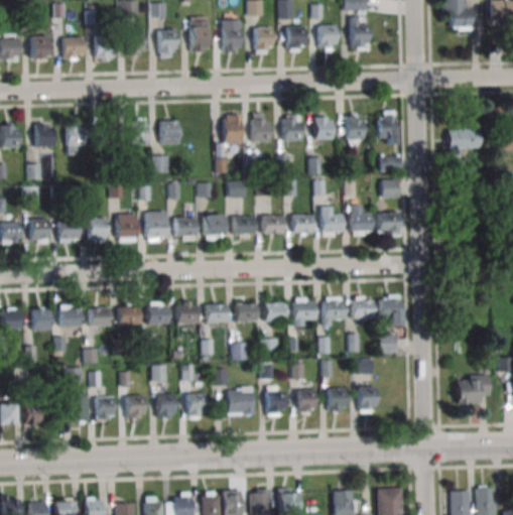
[(118,0),(119,16),(138,16),(137,0),(118,0)]
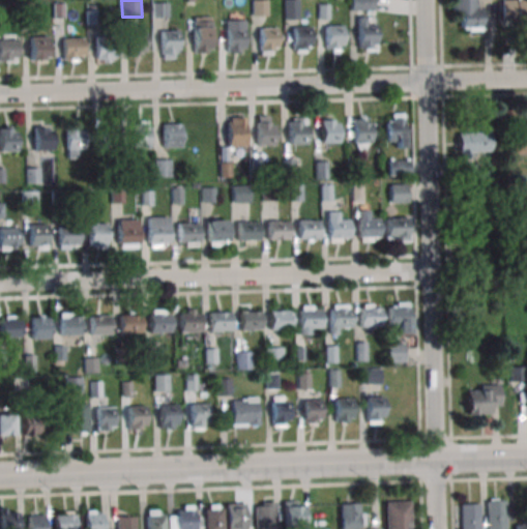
[(154,16),(171,16),(171,0),(154,0),(154,16)]
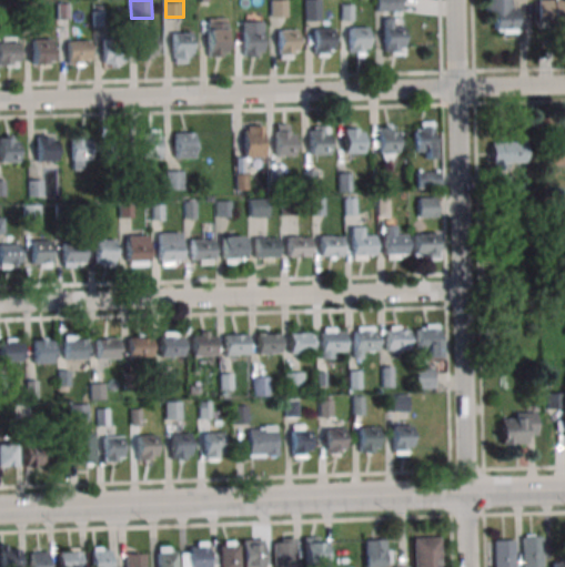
[(272,0),(272,16),(290,16),(289,0),(272,0)]
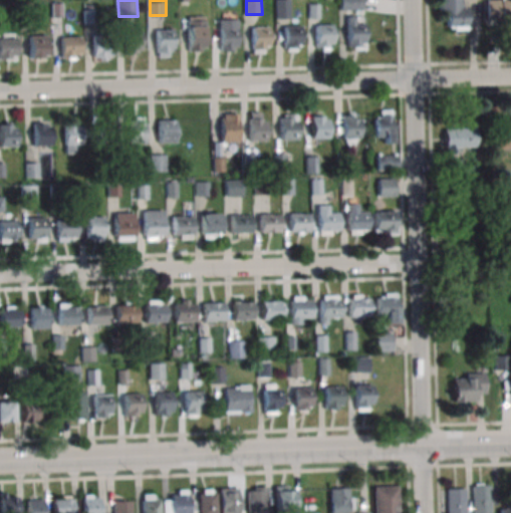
[(292,17),(291,0),(277,0),(278,17),(292,17)]
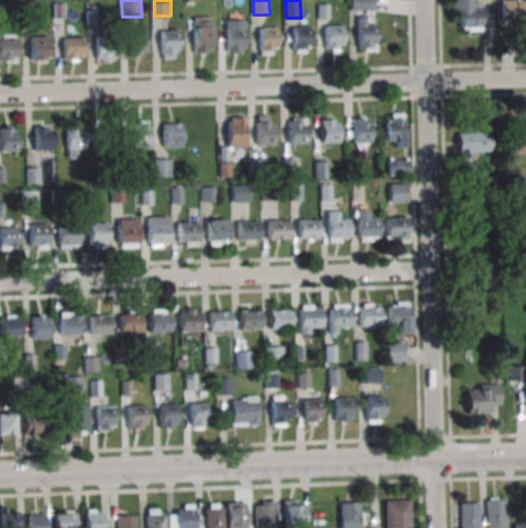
[(352,0),(352,9),(377,9),(376,0),(352,0)]
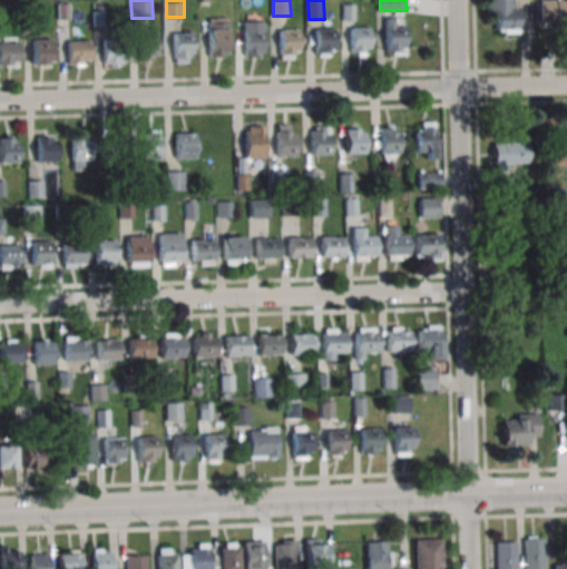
[(490,0),(490,20),(499,20),(499,31),(517,31),(517,0),(490,0)]
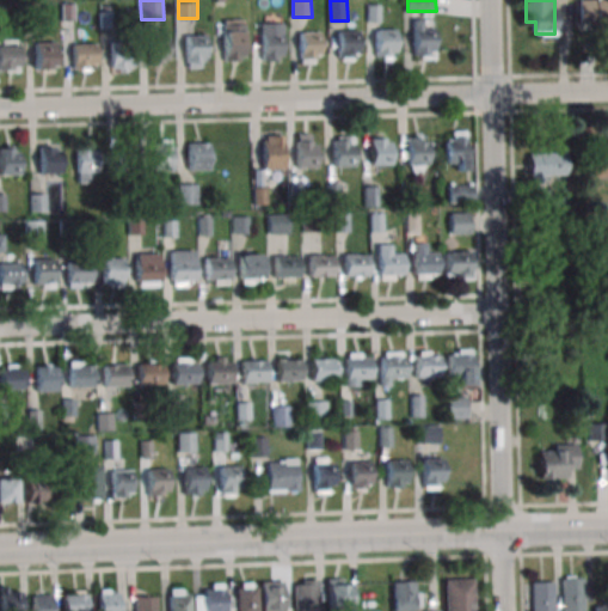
[(579,0),(581,31),(607,31),(607,0),(579,0)]
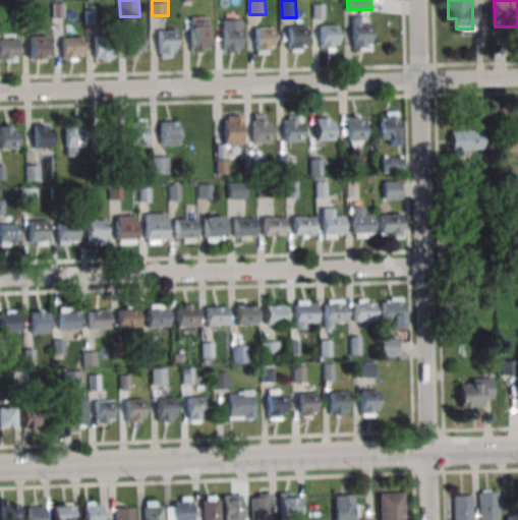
[(353,47),(371,47),(371,15),(353,15),(353,47)]
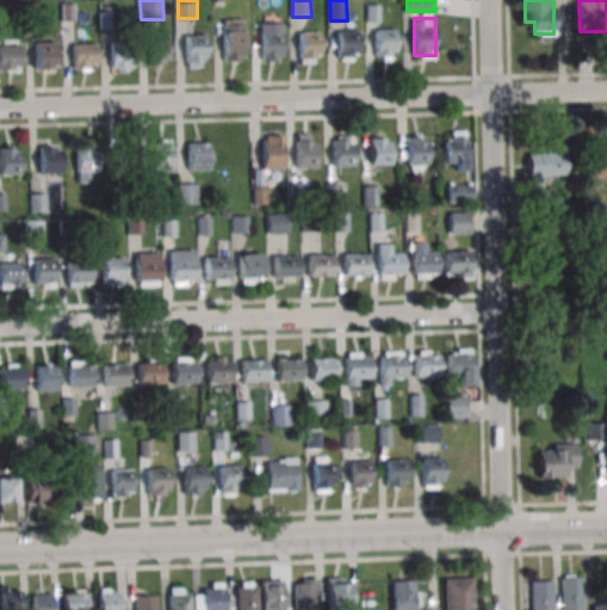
[(284,55),(283,23),(264,24),(264,61),(279,61),(279,56),(284,55)]
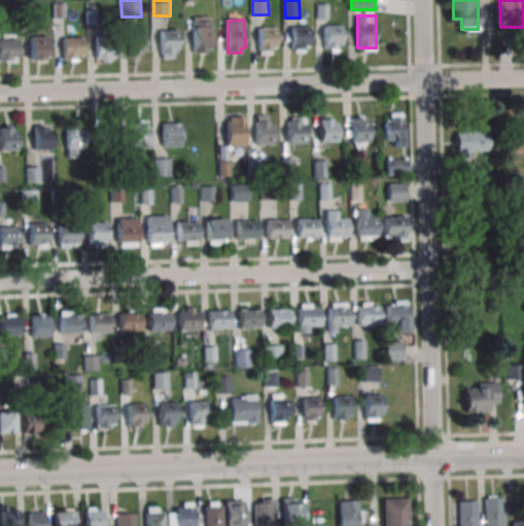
[(311,45),(310,26),(292,27),(293,50),(307,50),(306,46),(311,45)]
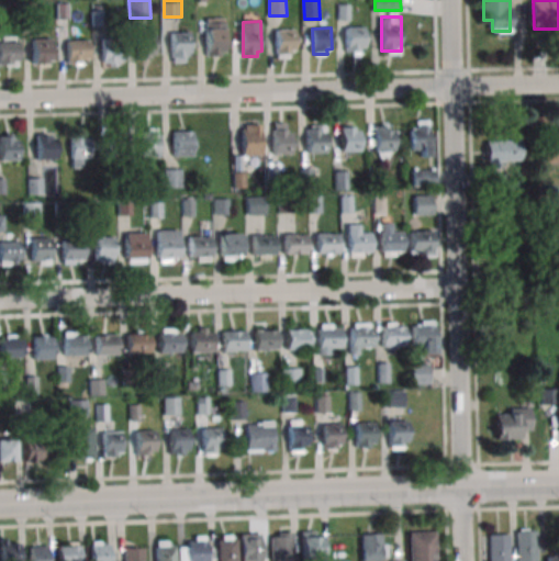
[(366,48),(365,27),(346,27),(347,53),(361,53),(361,48),(366,48)]
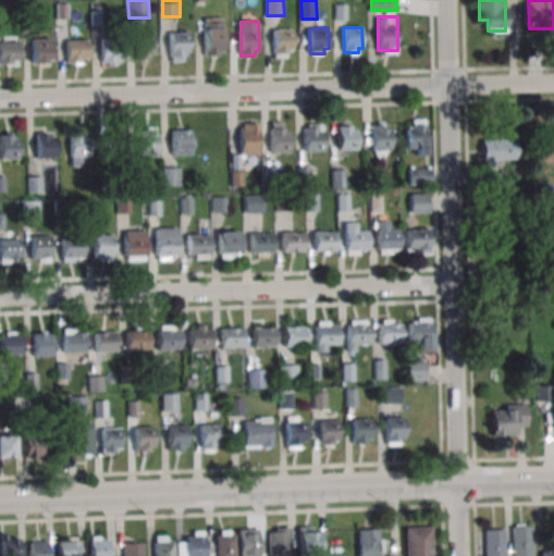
[(294,49),(293,28),(274,29),(275,54),(290,54),(290,49),(294,49)]
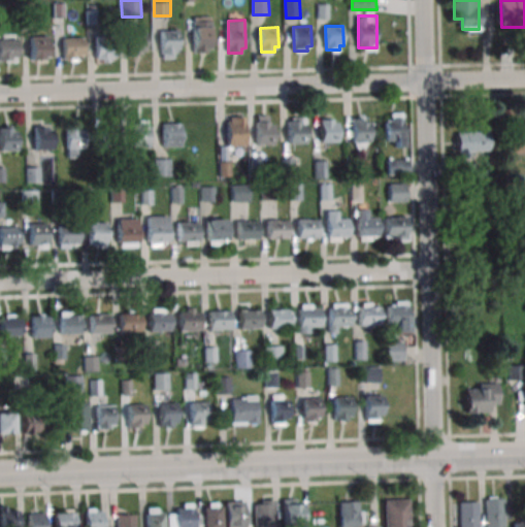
[(214,48),(212,29),(196,30),(196,54),(209,54),(209,50),(214,48)]
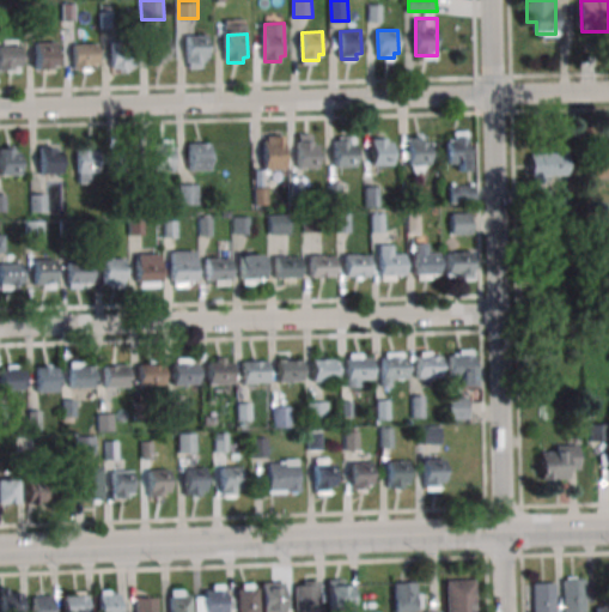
[(171,59),(171,36),(151,37),(152,65),(166,64),(166,59),(171,59)]
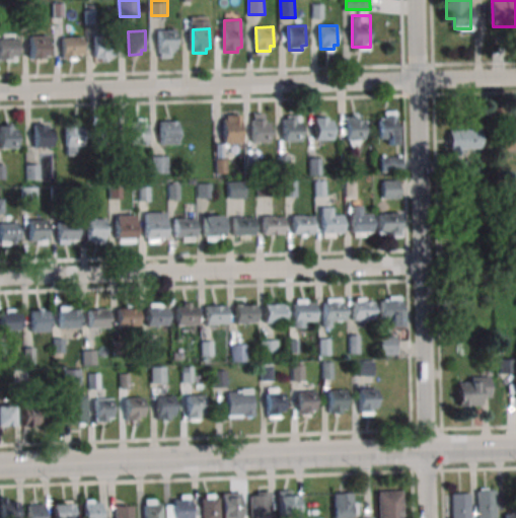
[(177,50),(177,30),(160,31),(160,55),(173,54),(173,50),(177,50)]
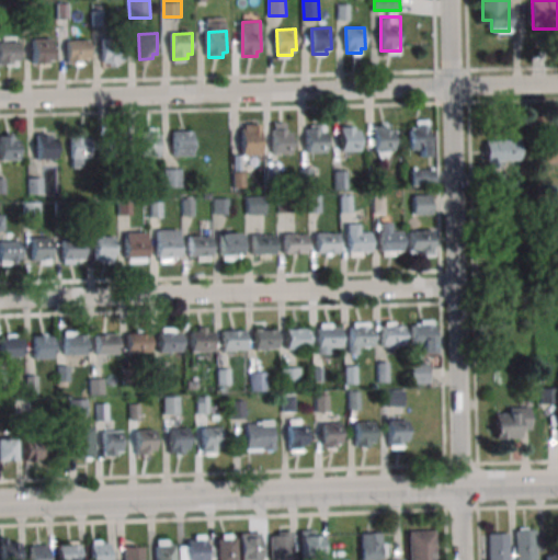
[(54,60),(53,40),(34,40),(35,65),(48,65),(48,60),(54,60)]
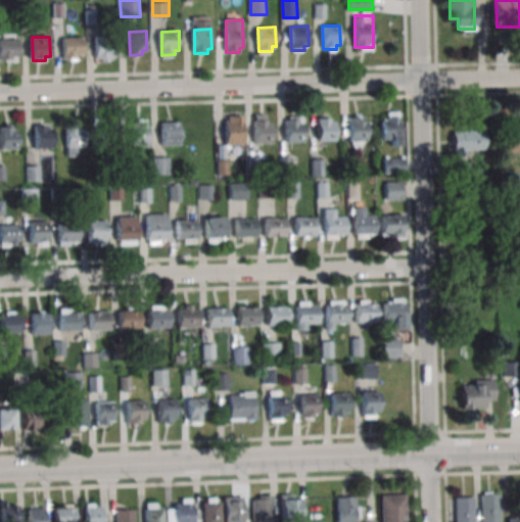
[(85,55),(85,37),(64,38),(65,59),(78,59),(78,55),(85,55)]
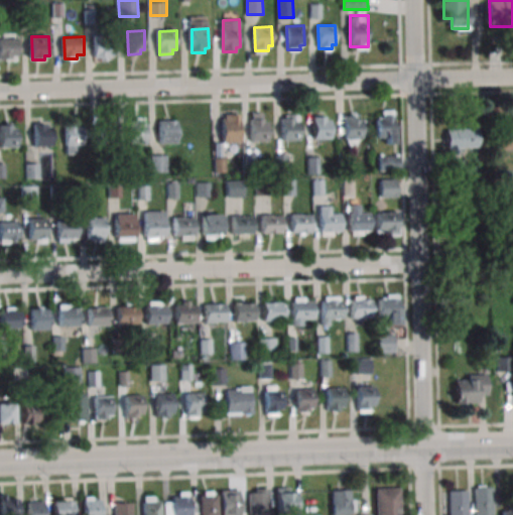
[(20,56),(19,38),(0,39),(0,61),(13,60),(12,56),(20,56)]
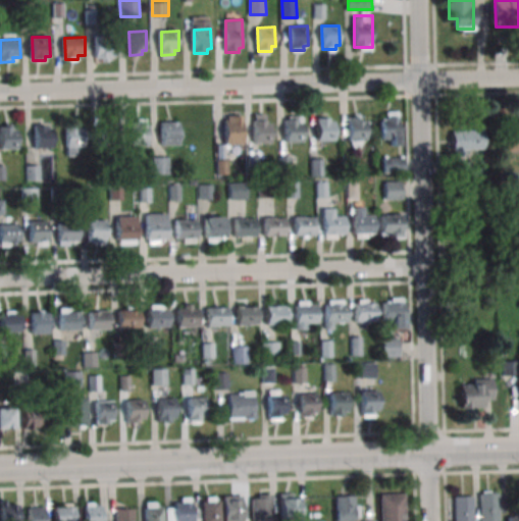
[(117,57),(116,40),(97,40),(97,62),(110,62),(110,57),(117,57)]
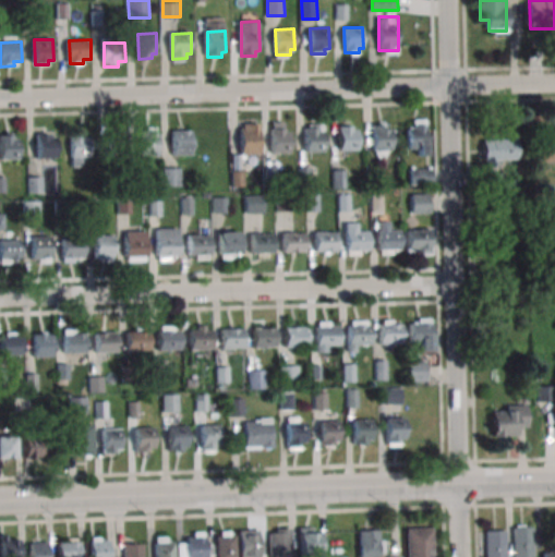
[(429,155),(429,118),(410,118),(410,155),(429,155)]
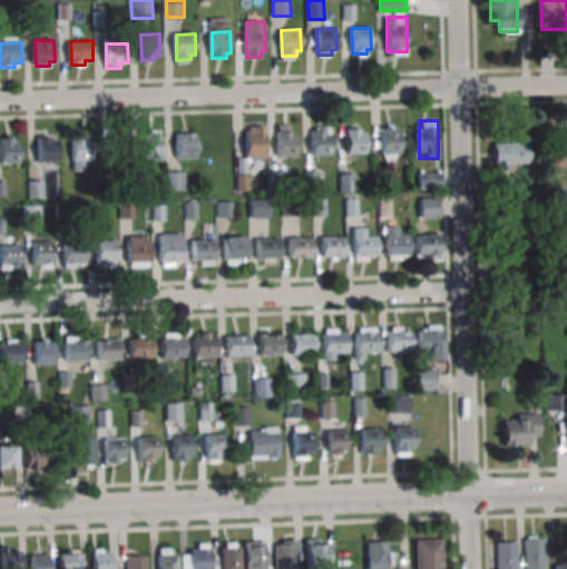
[(266,157),(266,125),(240,125),(240,157),(266,157)]
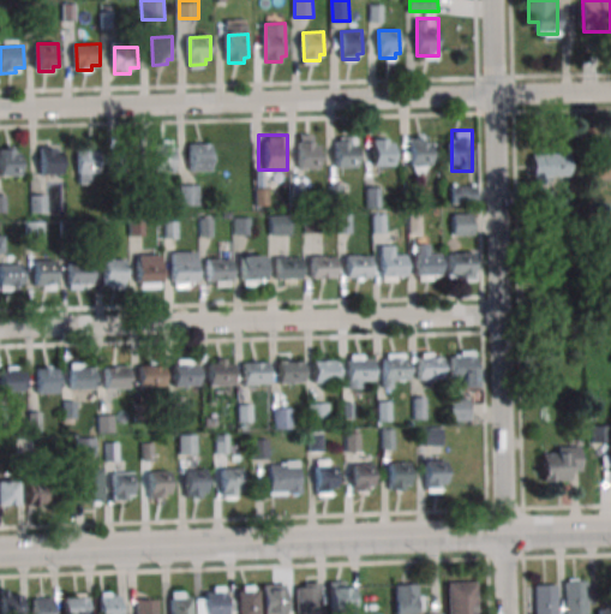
[(432,142),(433,165),(413,165),(412,137),(427,137),(427,142),(432,142)]
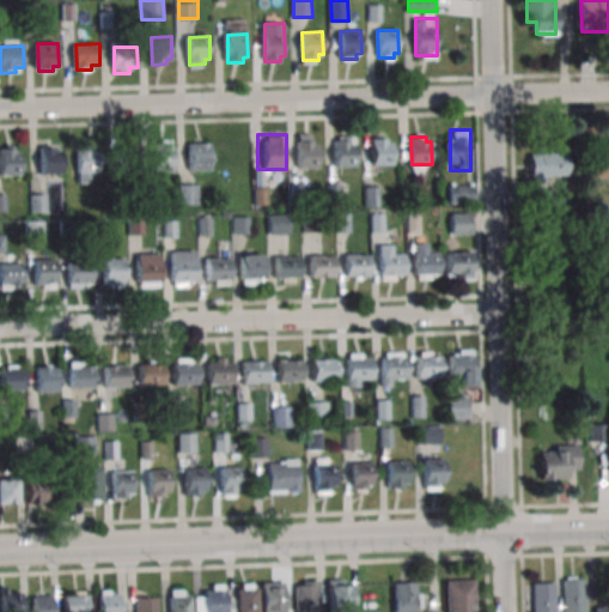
[(154,171),(175,171),(175,138),(154,138),(154,171)]
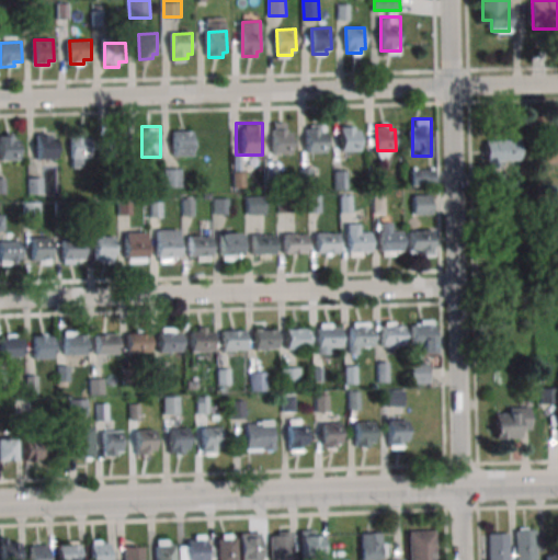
[(360,130),(361,151),(342,151),(341,126),(355,126),(355,130),(360,130)]
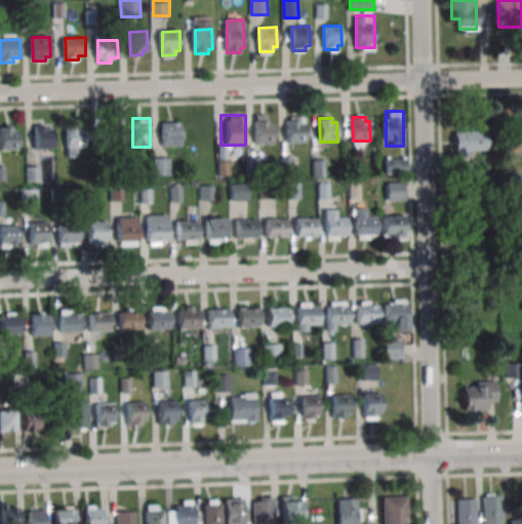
[(306,123),(306,143),(288,144),(288,119),(300,119),(302,123),(306,123)]
